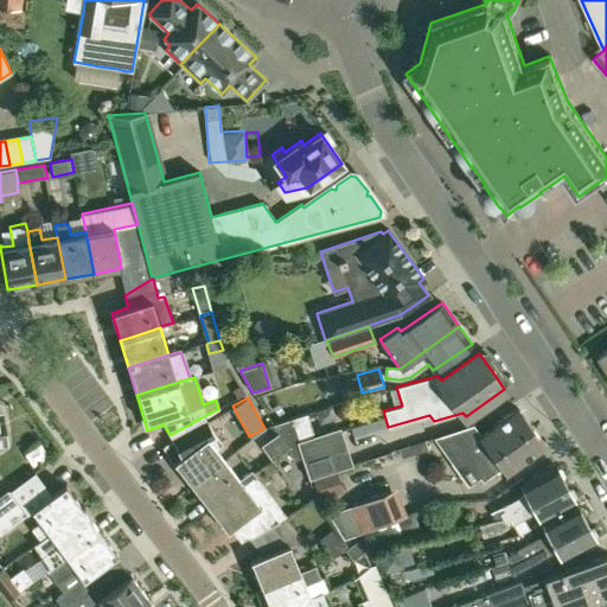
[(519,409),(481,436),(480,436),(493,455),(531,427),(519,409)]
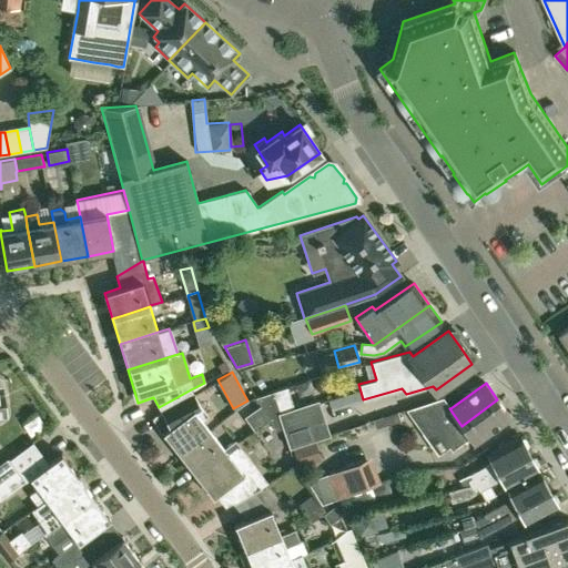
[(286,386),(273,391),(255,397),(260,405),(269,419),(275,430),(282,428),(288,448),(330,435),(317,399),(294,407),(286,386)]
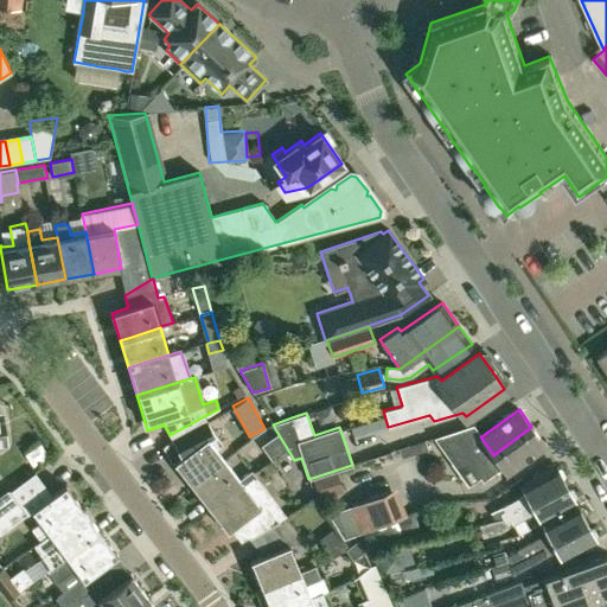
[(173,461),(191,484),(224,459),(216,448),(219,445),(219,441),(212,432),(206,422),(172,440),(164,445),(173,461)]
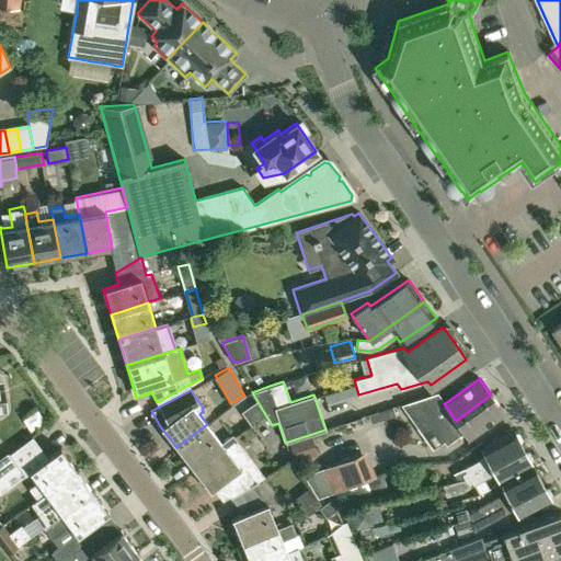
[(467,437),(503,412),(491,395),(456,421),(444,403),(445,403),(437,392),(405,402),(425,428),(431,424),(446,445),(464,432),(467,437)]
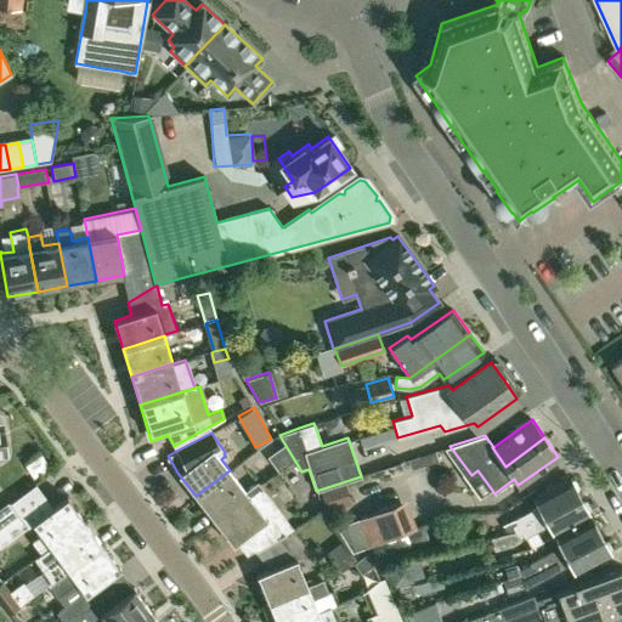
[(294,459),(284,444),(266,456),(276,471),(294,459)]
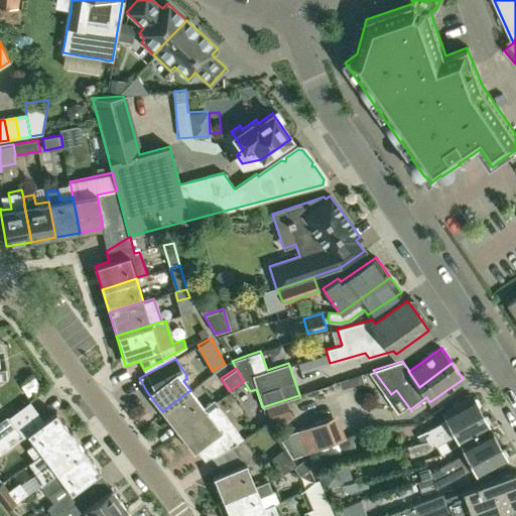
[(190,390),(162,411),(178,431),(216,402),(213,399),(203,406),(190,390)]
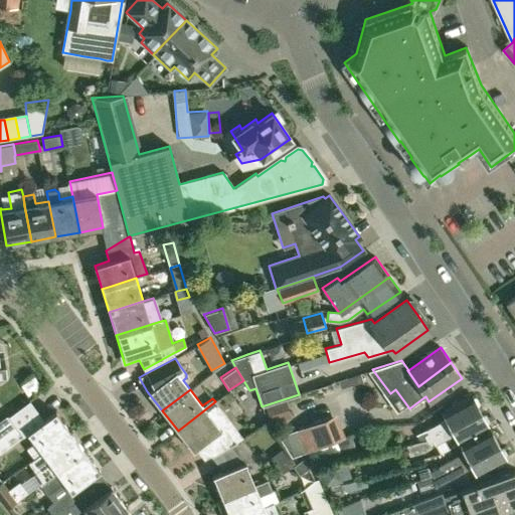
[(425,440),(480,410),(472,395),(442,411),(446,418),(426,430),(428,434),(423,436),(425,440)]
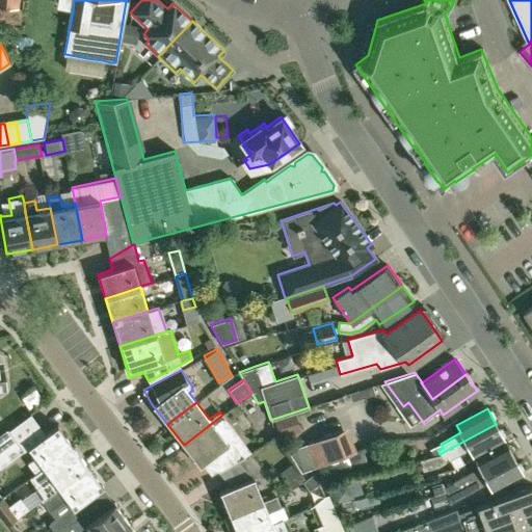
[(198,466),(201,462),(210,474),(218,470),(244,454),(232,437),(237,434),(222,415),(184,445),(198,463),(197,464),(198,466)]
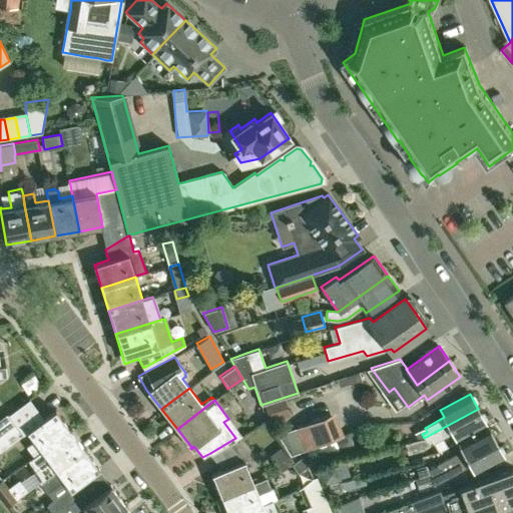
[(478,409),(424,438),(426,441),(431,439),(433,443),(453,432),(457,440),(486,424),(478,409)]
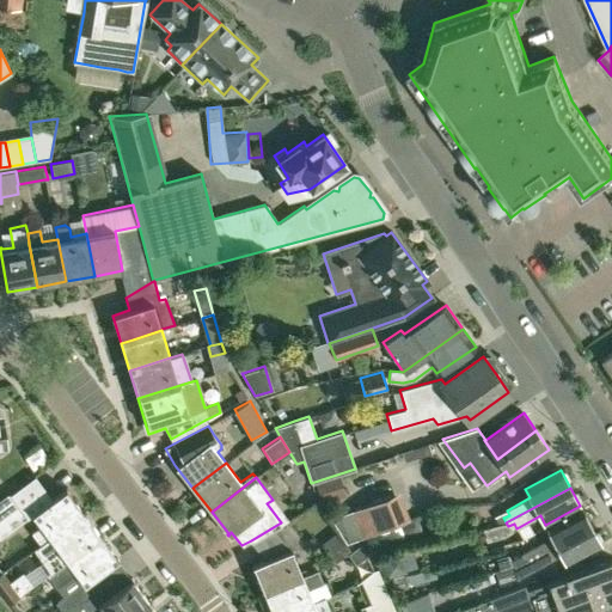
[(41,526),(32,532),(41,545),(50,538),(49,538),(84,513),(66,489),(32,514),(41,526)]
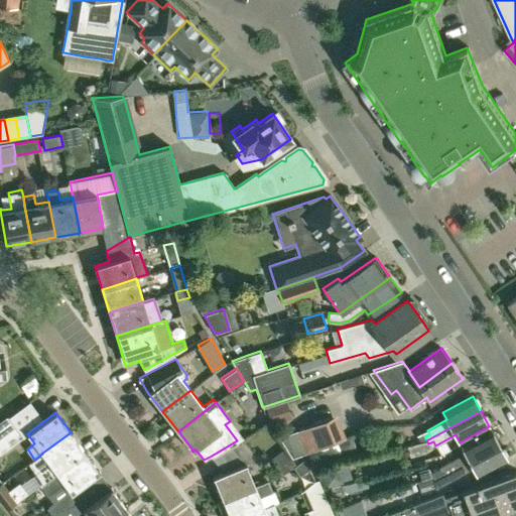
[(0,437),(15,426),(7,416),(0,420),(0,437)]
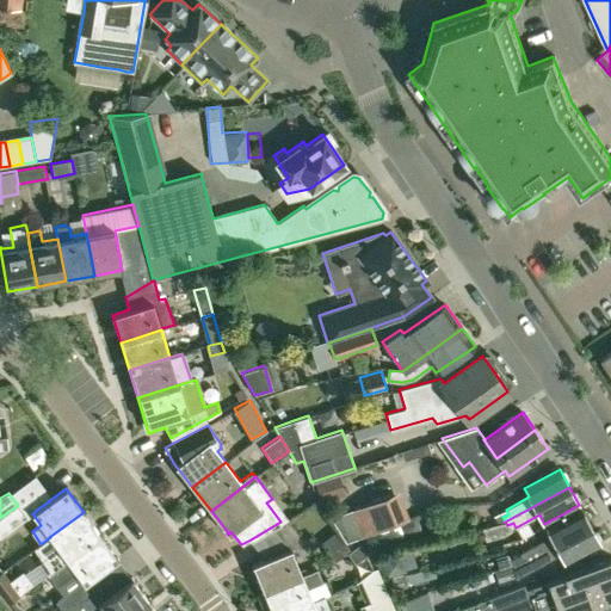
[(390,497),(351,510),(360,536),(370,532),(399,524),(390,497)]
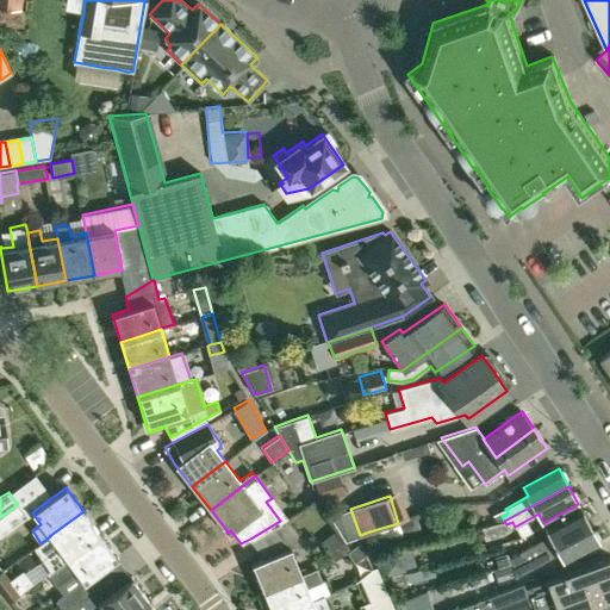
[(27,517),(18,504),(0,517),(0,536),(0,537),(27,517)]
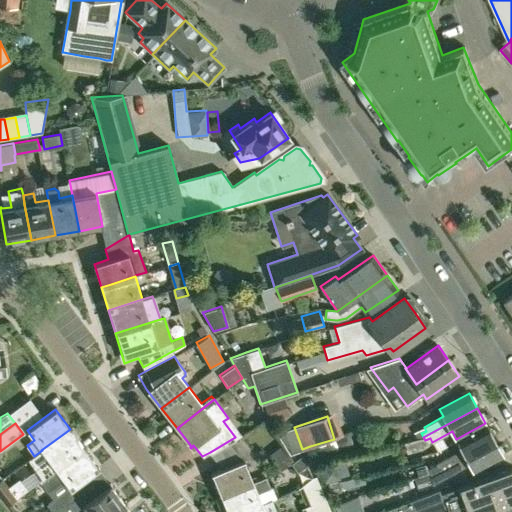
[(462,449),(427,468),(429,472),(429,473),(441,470),(442,470),(495,441),(487,425),(457,441),(462,449)]
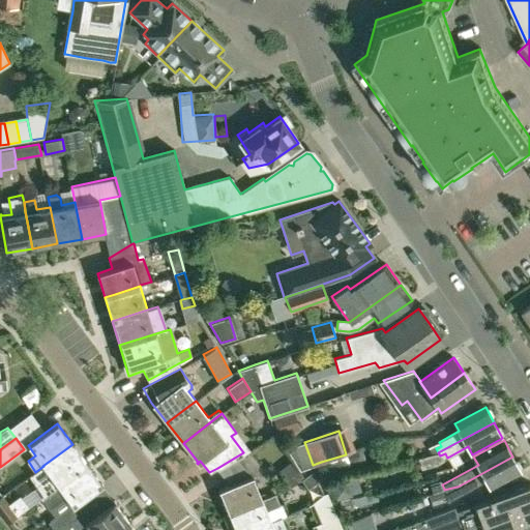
[(32,487),(39,498),(43,496),(87,464),(72,444),(42,466),(43,466),(50,474),(32,487)]
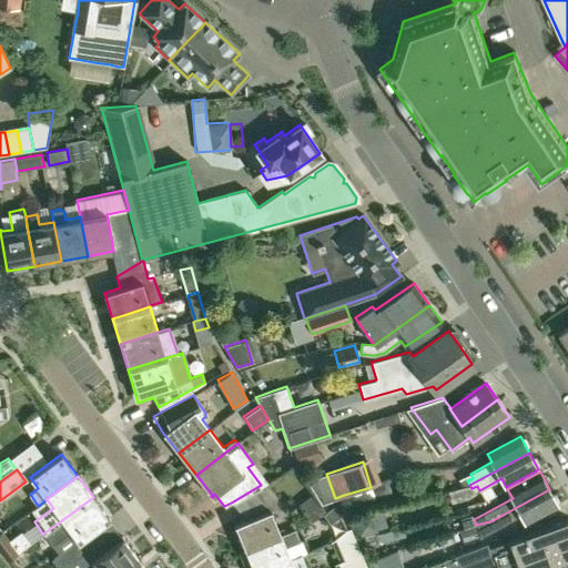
[(371,487),(375,499),(391,493),(386,482),(381,484),(371,487)]
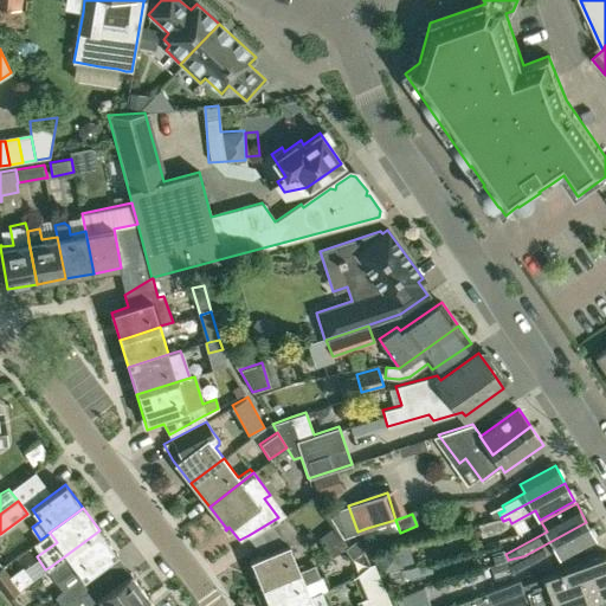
[(260,586),(300,569),(289,543),(296,540),(281,520),(251,539),(263,554),(250,559),(260,586)]
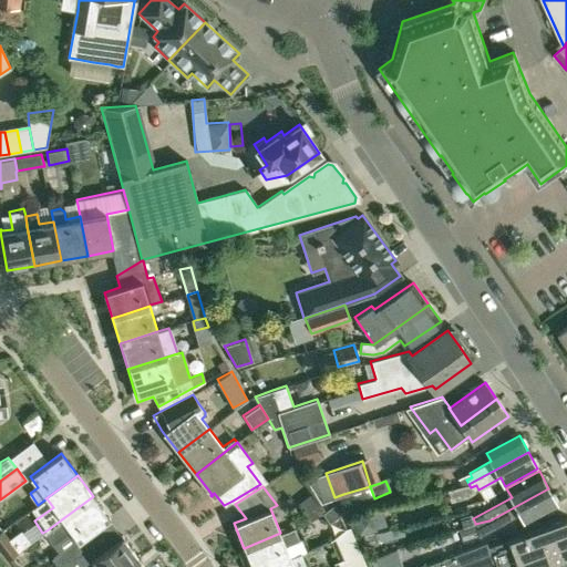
[(475,524),(478,537),(521,515),(525,522),(557,505),(548,488),(490,521),(488,521),(475,524)]
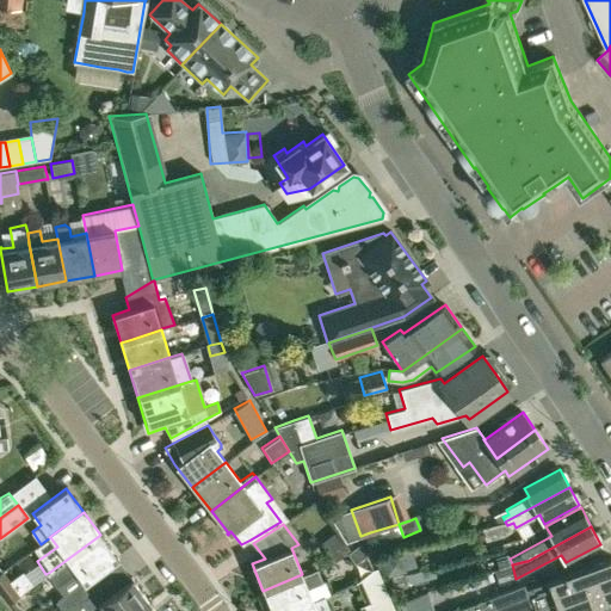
[(326,553),(323,554),(331,563),(346,553),(350,549),(343,539),(340,542),(333,531),(320,543),(326,553)]
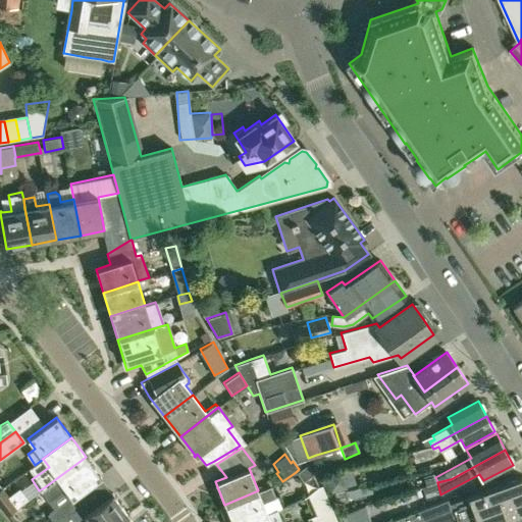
[(86,457),(43,488),(39,490),(47,501),(64,488),(71,498),(48,515),(53,521),(56,521),(73,509),(86,501),(80,492),(100,477),(86,457)]
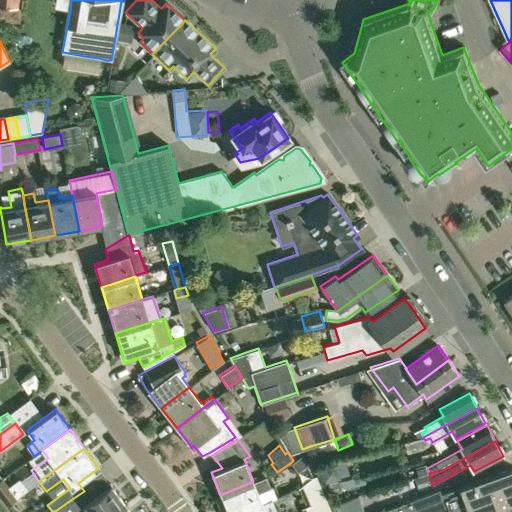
[(302,454),(293,460),(290,463),(297,471),(306,464),(302,454)]
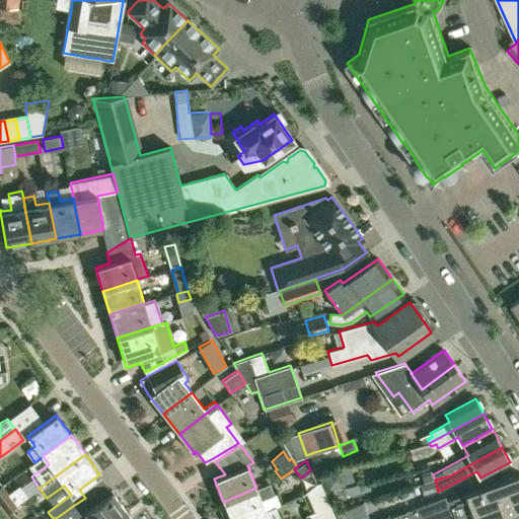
[(8,491),(33,474),(28,466),(3,483),(8,491)]
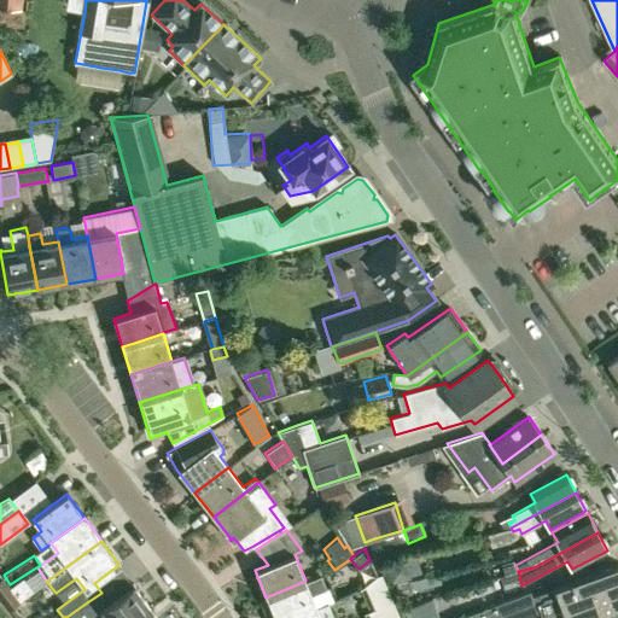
[(390,584),(410,578),(404,558),(385,564),(390,584)]
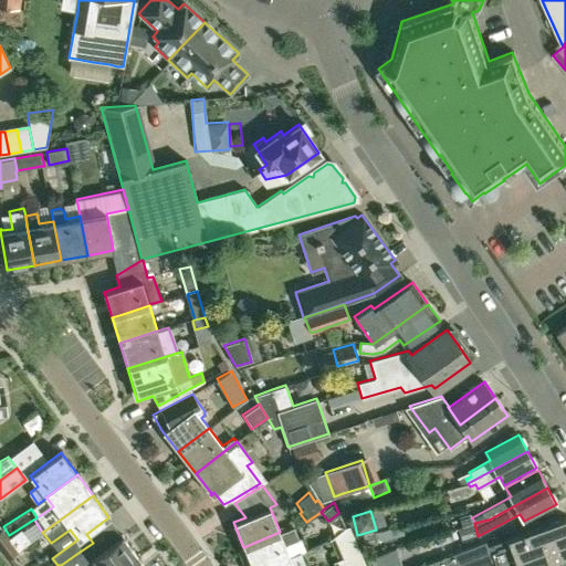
[(536,565),(565,555),(565,519),(565,517),(486,545),(485,541),(417,565),(536,565)]
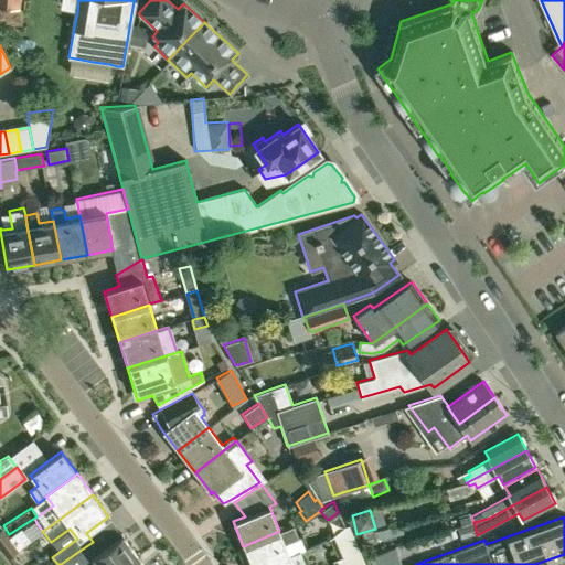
[(360,564),(364,563),(347,523),(328,539),(337,558),(331,561),(332,564),(360,564)]
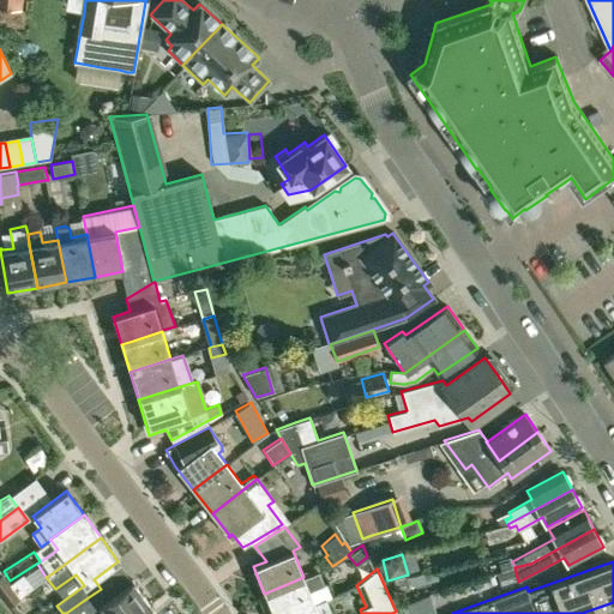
[(434,570),(405,577),(408,588),(437,579),(434,570)]
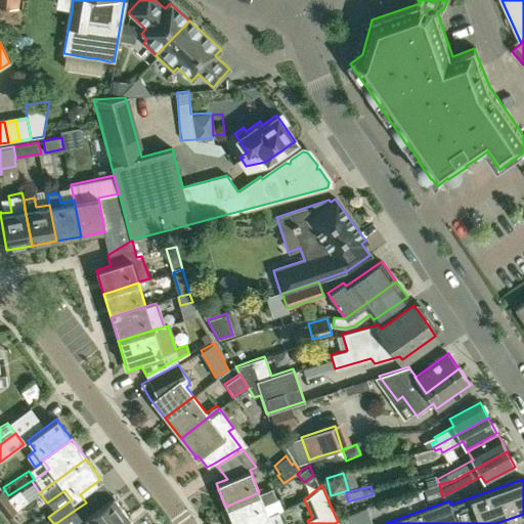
[(248,523),(269,516),(264,505),(277,499),(273,488),(260,493),(259,492),(225,507),(222,508),(220,512),(223,518),(226,520),(230,519),(229,523),(248,523)]
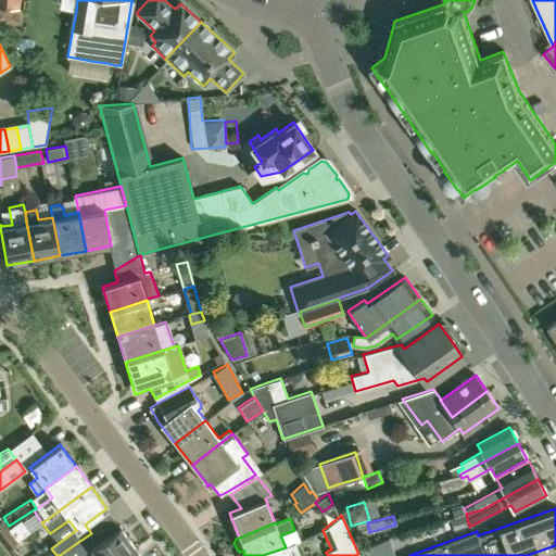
[(0,521),(0,538),(8,548),(17,541),(29,532),(20,520),(8,529),(2,520),(0,521)]
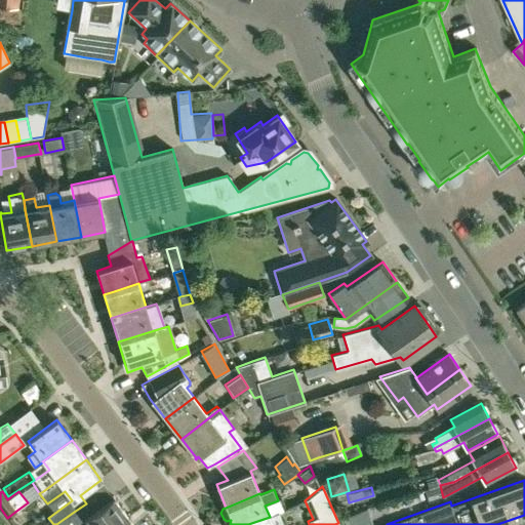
[(117,524),(128,517),(114,497),(115,496),(114,495),(92,512),(86,503),(74,512),(56,524),(117,524)]
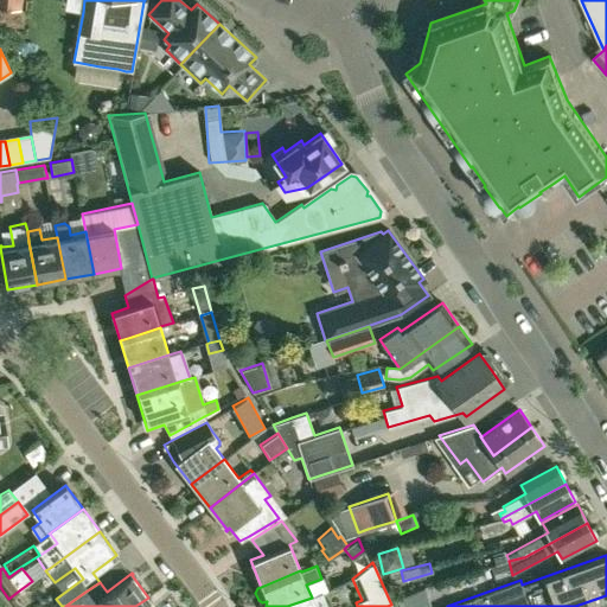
[(324,593),(312,598),(287,606),(326,606),(328,606),(324,593)]
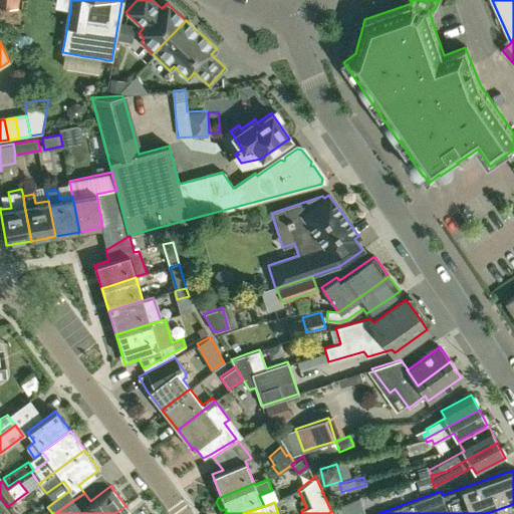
[(349,513),(346,504),(345,502),(334,507),(336,513),(349,513)]
